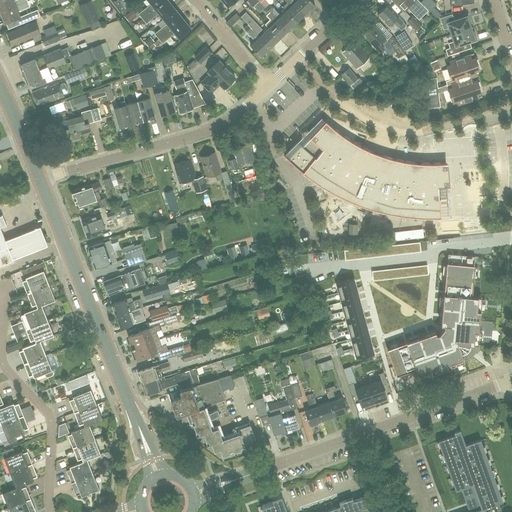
[(27,2),(26,0),(15,0),(14,1),(13,0),(0,0),(0,10),(0,12),(3,10),(4,12),(7,11),(7,10),(27,2)]
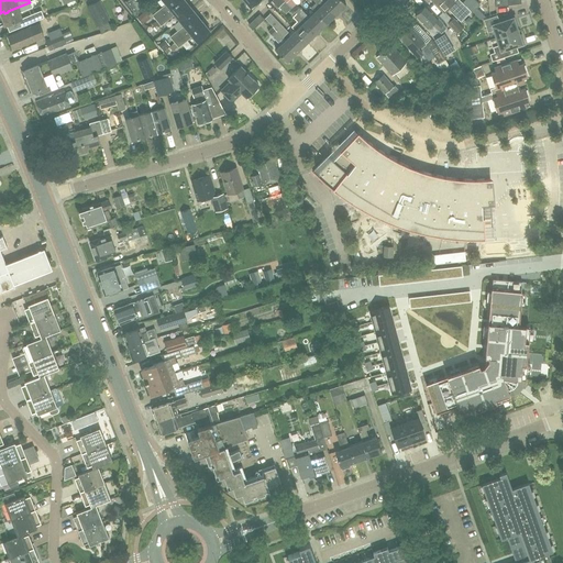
[(128,0),(125,2),(134,13),(144,4),(145,4),(141,0),(139,0),(138,1),(135,1),(134,0),(128,0)]
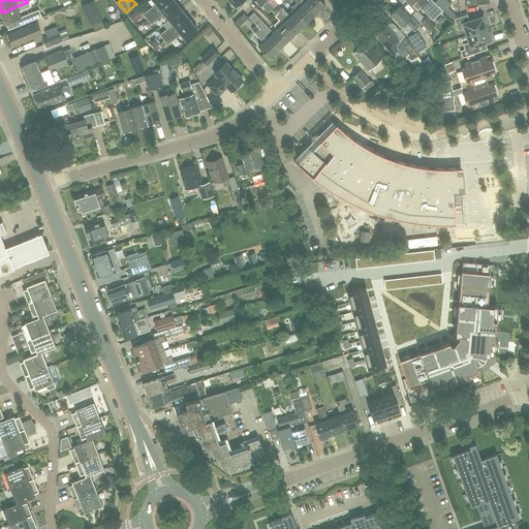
[(147,20),(170,0),(153,0),(156,3),(143,14),(147,20)]
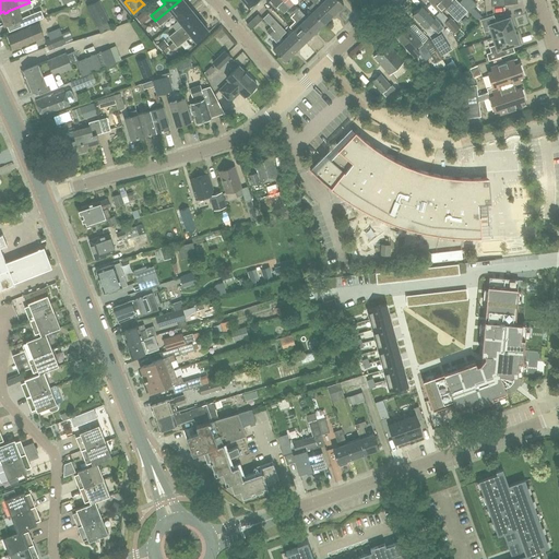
[(179,20),(191,10),(183,0),(180,0),(155,21),(159,25),(174,14),(179,20)]
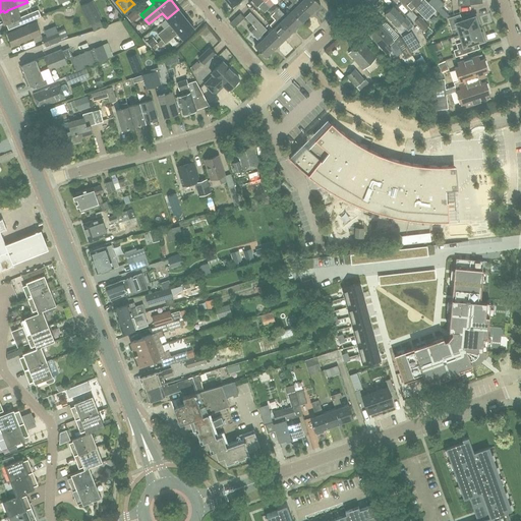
[(302,22),(311,13),(301,2),(298,0),(289,0),(292,3),(288,7),(292,11),(302,22)]
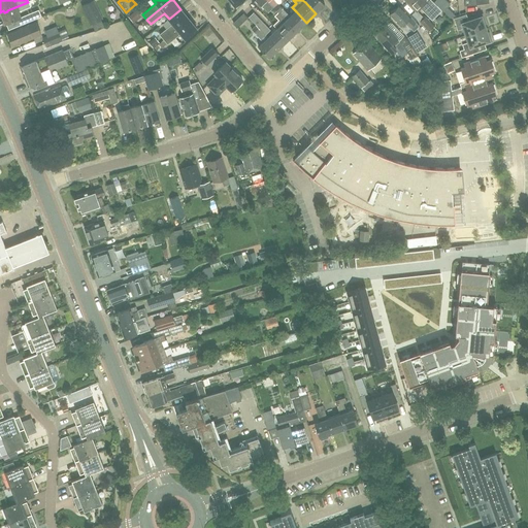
[(302,0),(305,2),(316,13),(325,4),(321,0),(302,0)]
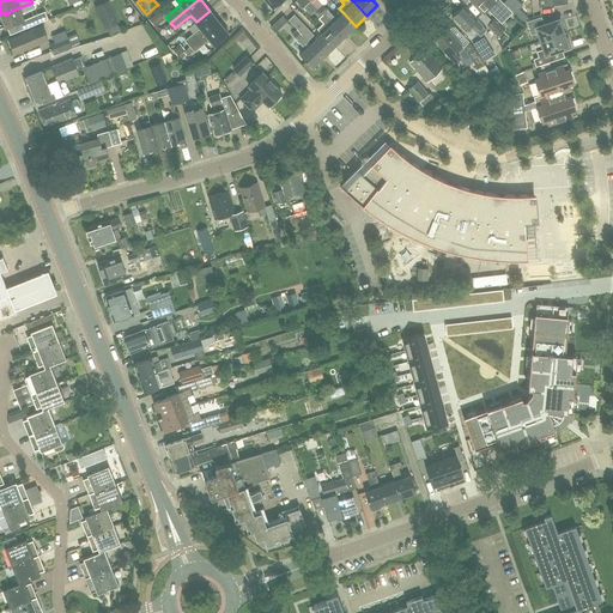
[(505,5),(504,4),(499,0),(493,0),(495,0),(493,0),(471,0),(484,12),(487,8),(495,16),(505,5)]
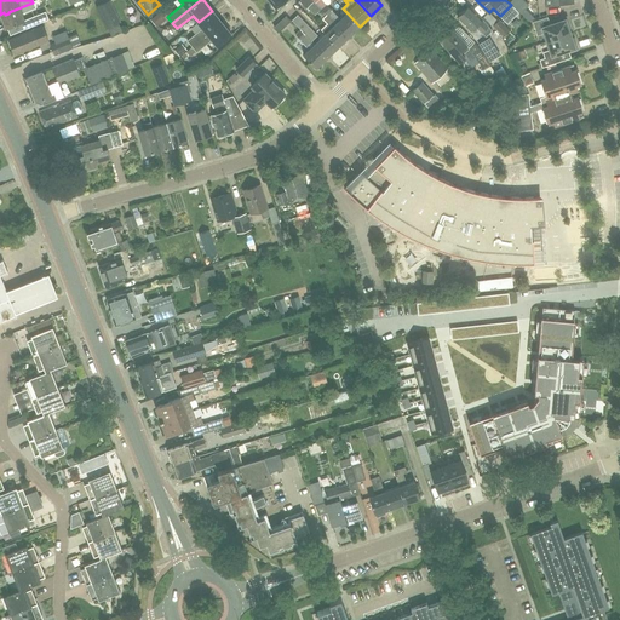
[(512,0),(510,4),(511,5),(520,15),(526,9),(528,6),(522,0),(512,0)]
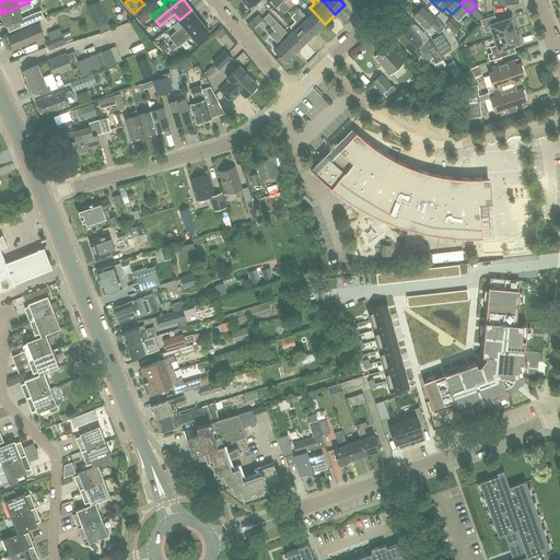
[(108,21),(98,1),(94,3),(88,6),(94,20),(97,26),(108,21)]
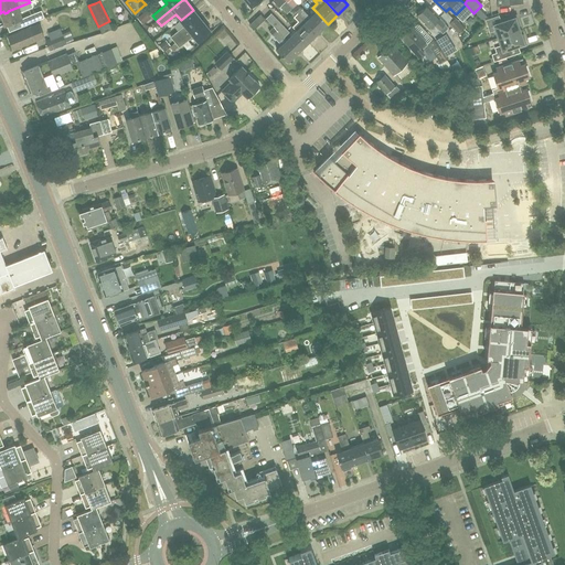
[(20,12),(32,8),(30,2),(8,11),(8,12),(4,13),(3,11),(0,13),(6,27),(23,20),(20,12)]
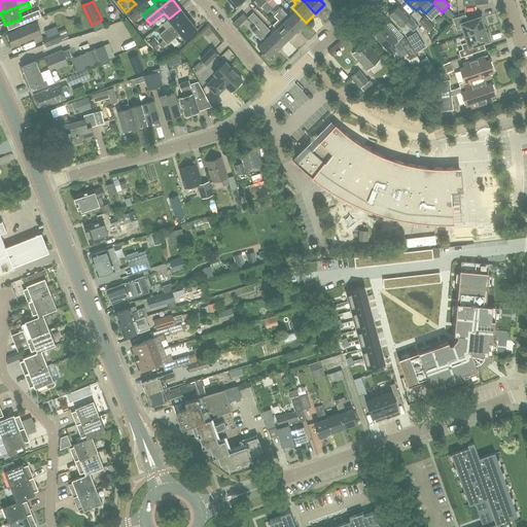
[(274,7),(278,11),(296,31),(306,23),(295,11),(290,16),(277,3),(274,7)]
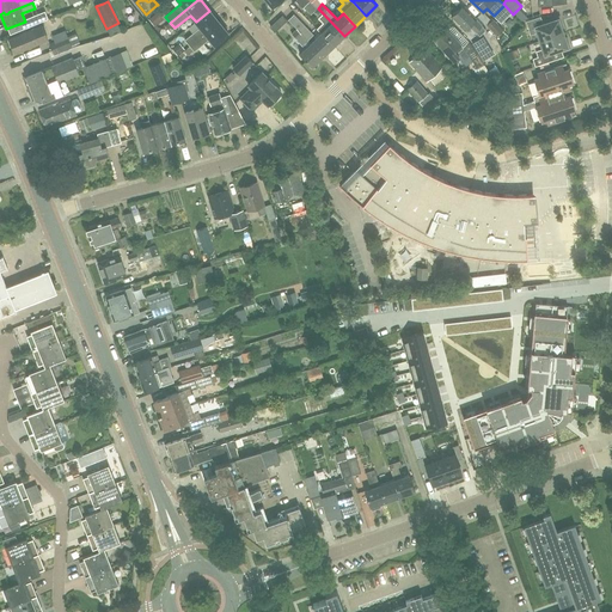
[(452,17),(465,31),(470,26),(479,37),(485,30),(463,6),(452,17)]
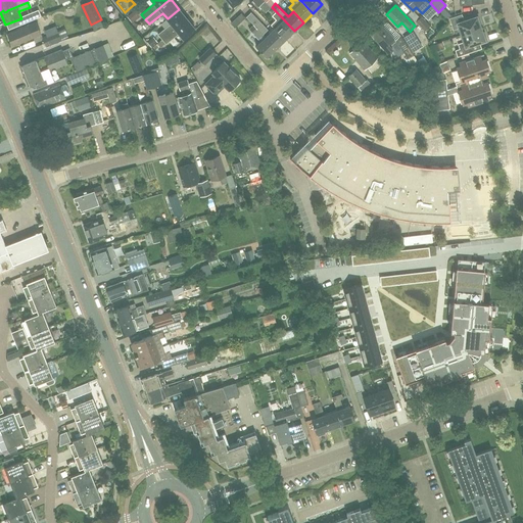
[(443,7),(438,12),(444,18),(452,15),(443,7)]
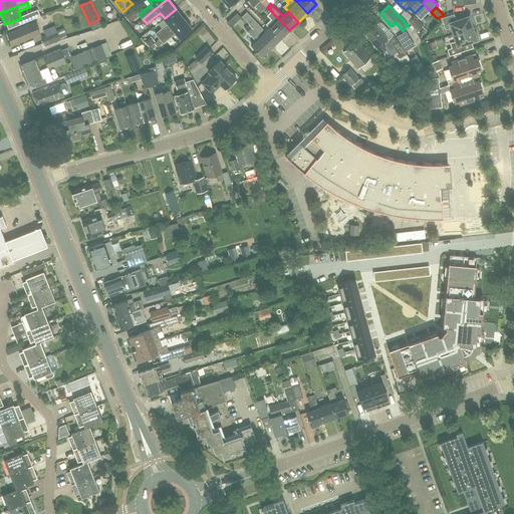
[(159,39),(184,19),(176,9),(165,18),(168,23),(155,34),(159,39)]
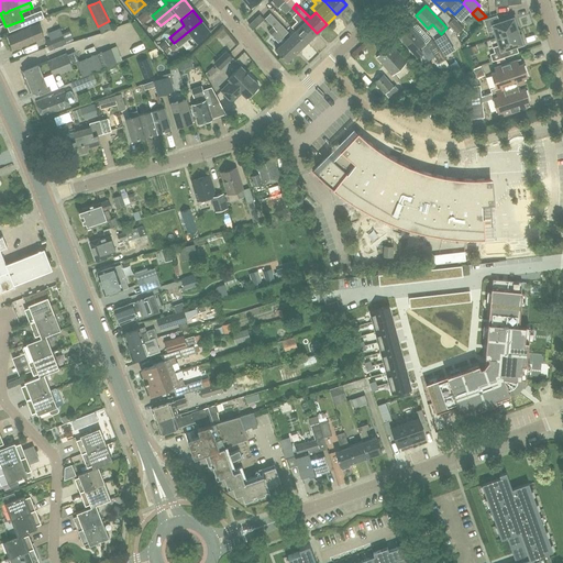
[(28,24),(44,18),(42,11),(24,18),(28,24)]
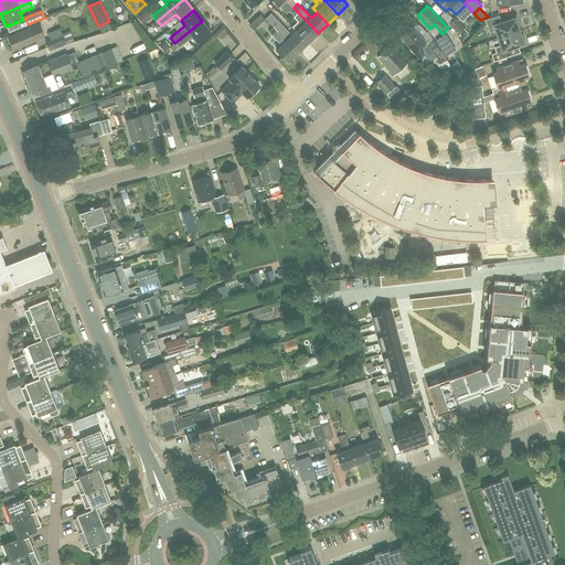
[(292,27),(297,31),(308,43),(318,33),(298,12),(294,17),(298,22),(292,27)]
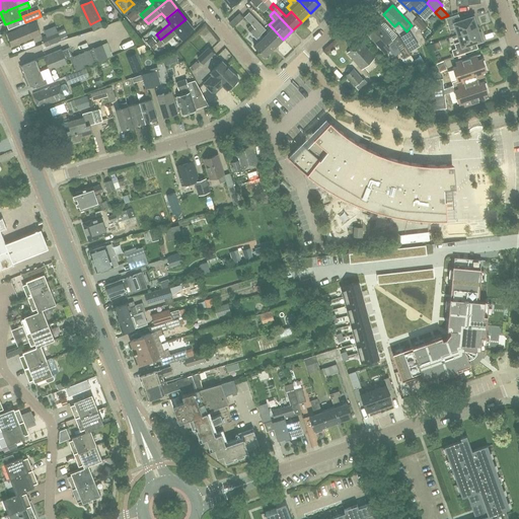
[(235,16),(240,21),(243,18),(239,13),(235,16)]
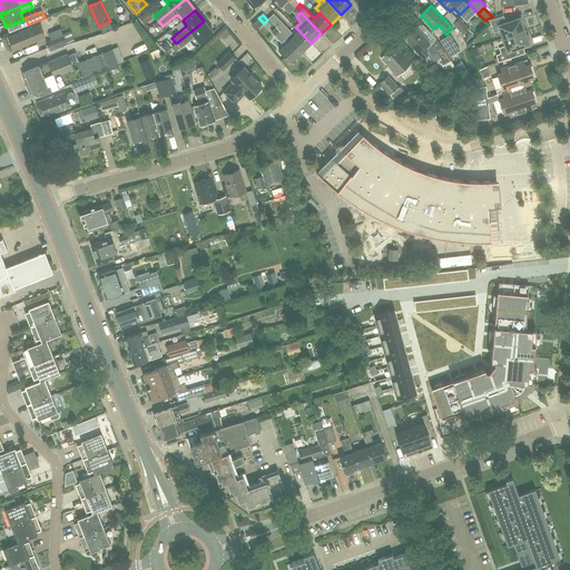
[(503,38),(524,31),(523,27),(526,26),(523,18),(521,19),(520,18),(507,22),(504,16),(490,20),(494,32),(501,30),(503,38)]
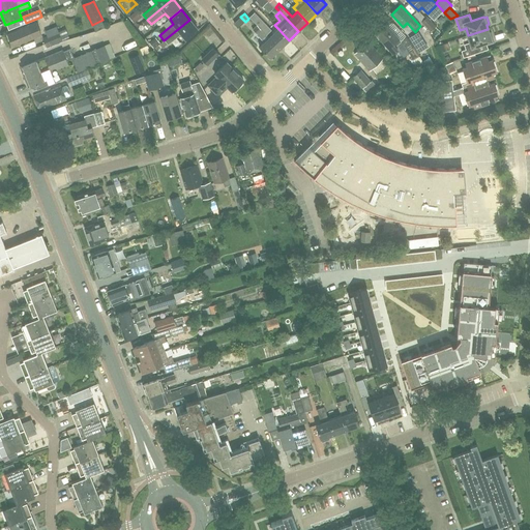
[(431,32),(436,26),(427,17),(420,22),(431,32)]
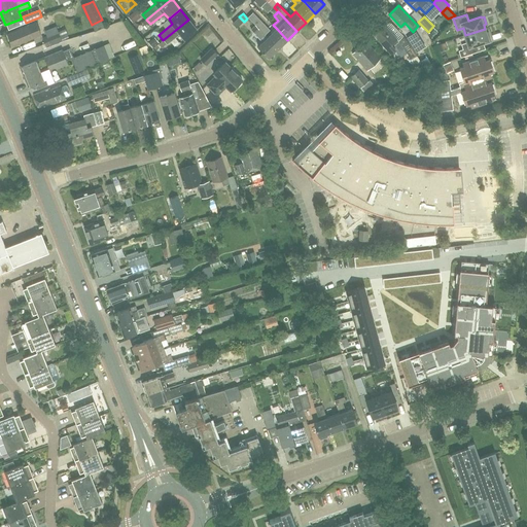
[(188,20),(163,40),(167,44),(180,34),(185,39),(197,30),(188,20)]
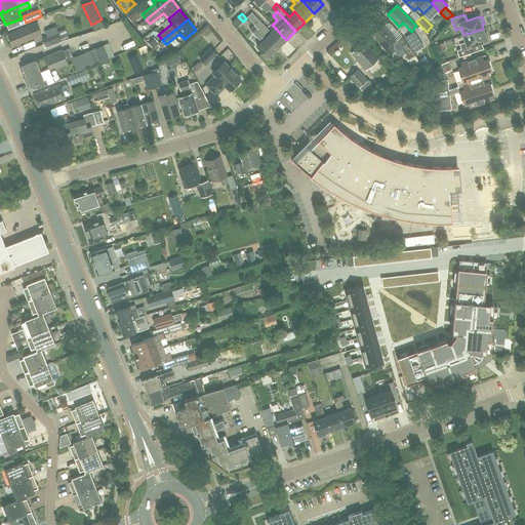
[(260,22),(255,26),(259,31),(264,27),(265,26),(260,22)]
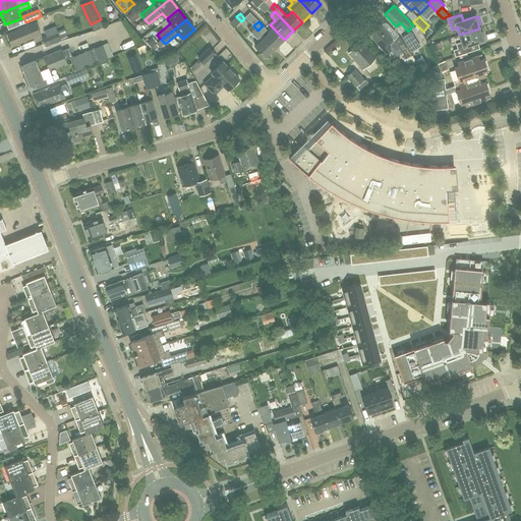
[(32,36),(40,32),(36,22),(27,26),(27,25),(8,34),(13,46),(33,38),(32,36)]
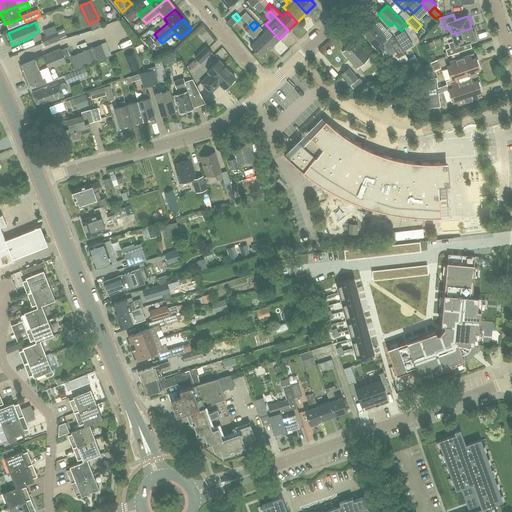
[(382,45),(387,41),(394,49),(400,58),(405,55),(399,45),(395,39),(392,35),(386,40),(385,39),(386,39),(374,25),(373,25),(371,24),(367,28),(367,30),(364,33),(380,52),(384,48),(382,45)]
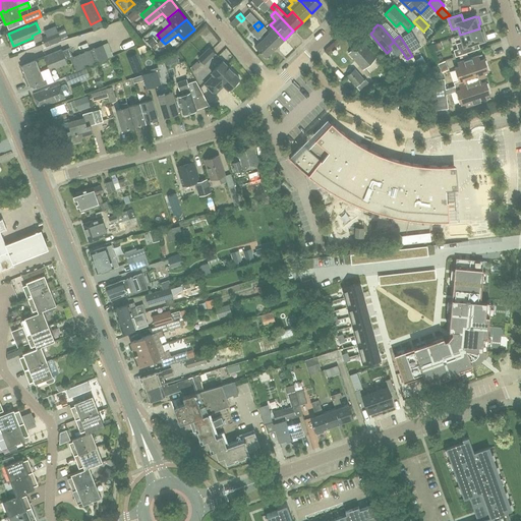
[(46,48),(61,41),(57,31),(55,25),(44,30),(46,35),(42,37),(46,48)]
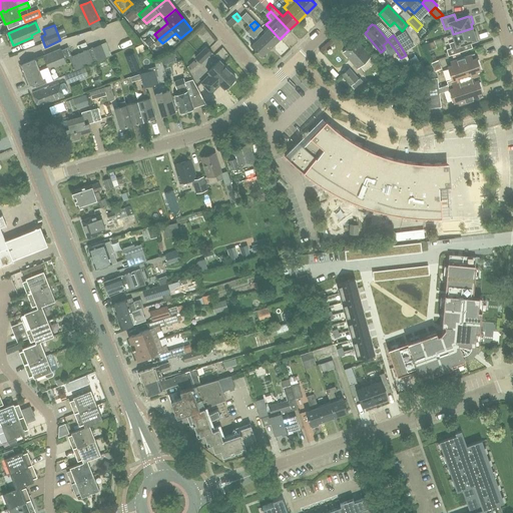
[(261,37),(253,30),(249,25),(248,25),(244,29),(249,33),(249,34),(257,41),(251,46),(262,56),(271,47),(261,37)]
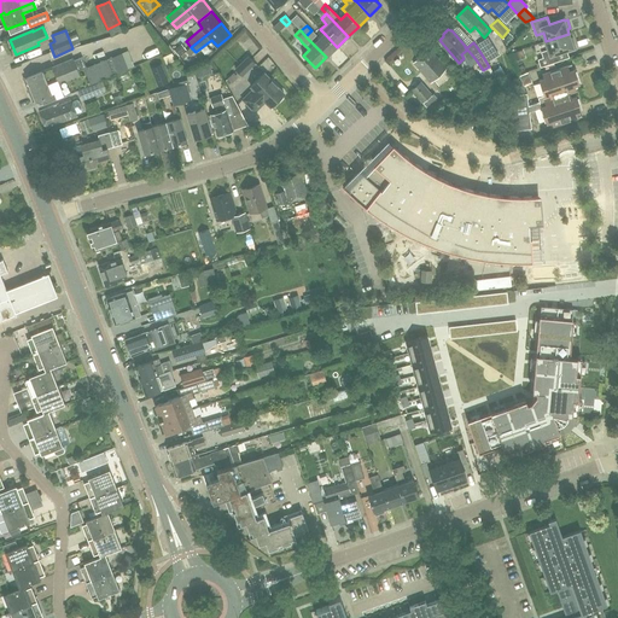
[(325,34),(314,45),(326,57),(337,47),(325,34)]
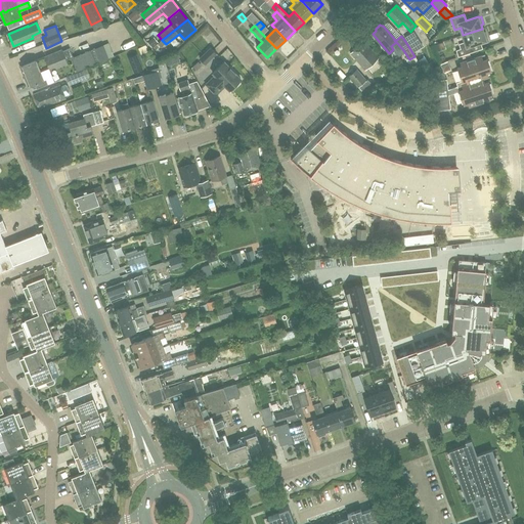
[(482,29),(463,35),(465,42),(460,44),(461,49),(456,50),(459,57),(472,52),(470,46),(486,40),(486,39),(488,38),(485,32),(484,33),(482,29)]
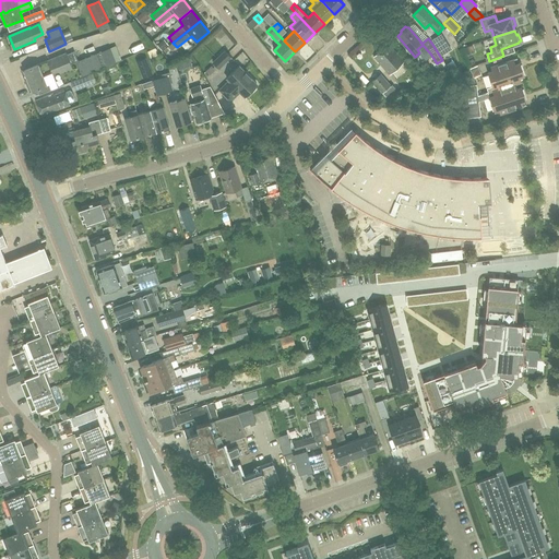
[(441,56),(451,49),(441,34),(431,39),(441,56)]
